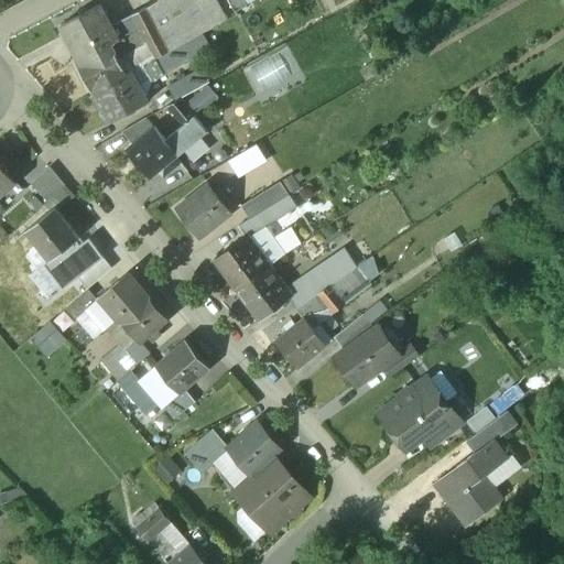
[(213,0),(159,0),(160,1),(147,8),(170,51),(201,34),(225,21),(213,0)]
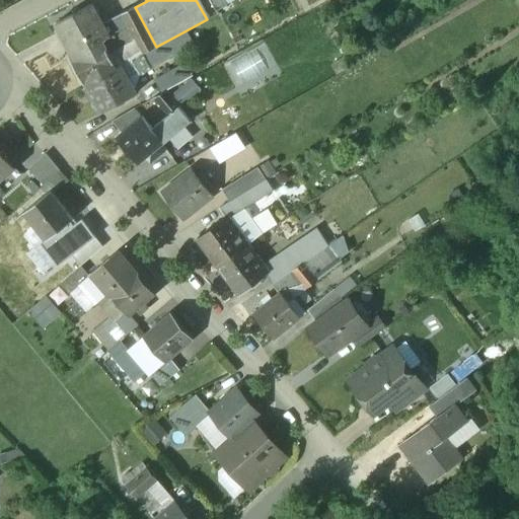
[(210,0),(216,11),(227,6),(223,0),(210,0)]
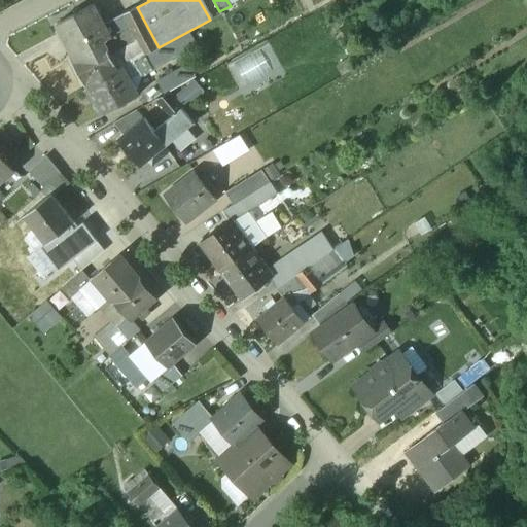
[(104,25),(94,4),(57,24),(74,57),(72,59),(88,86),(89,86),(88,85),(117,70),(117,69),(110,56),(137,41),(130,27),(110,37),(104,25)]
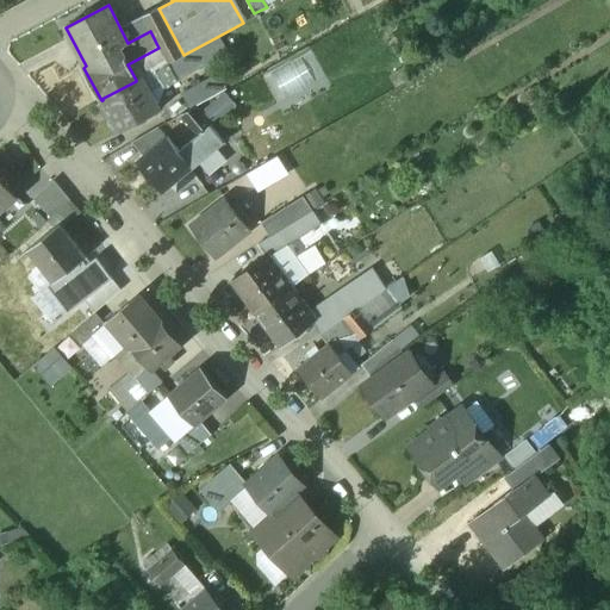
[(159,8),(143,18),(150,31),(159,48),(167,63),(168,64),(184,55),(159,8)]
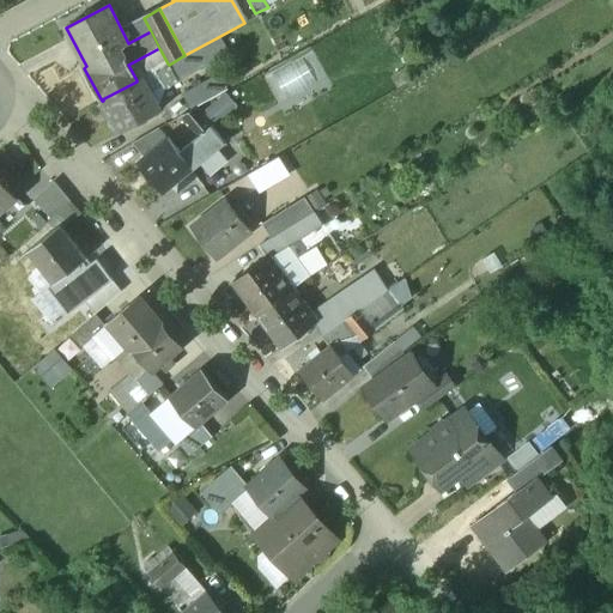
[(144,18),(121,29),(128,43),(151,31),(144,18)]
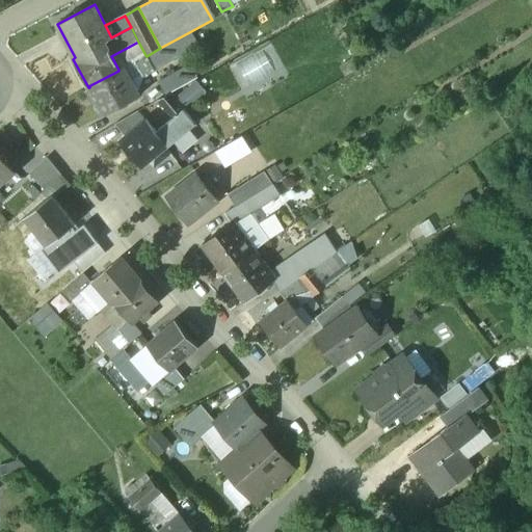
[(160,48),(147,56),(153,68),(195,45),(189,32),(160,48)]
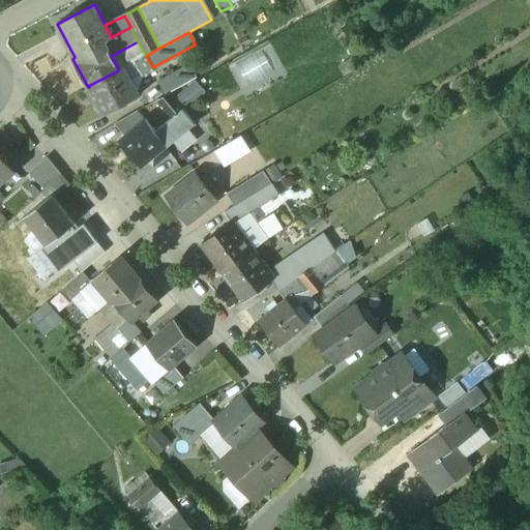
[(145,55),(135,60),(142,72),(152,67),(146,56),(145,55)]
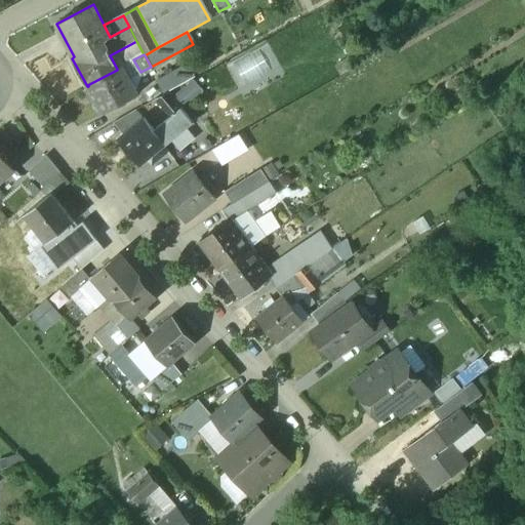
[(133,59),(121,67),(127,79),(140,72),(133,59)]
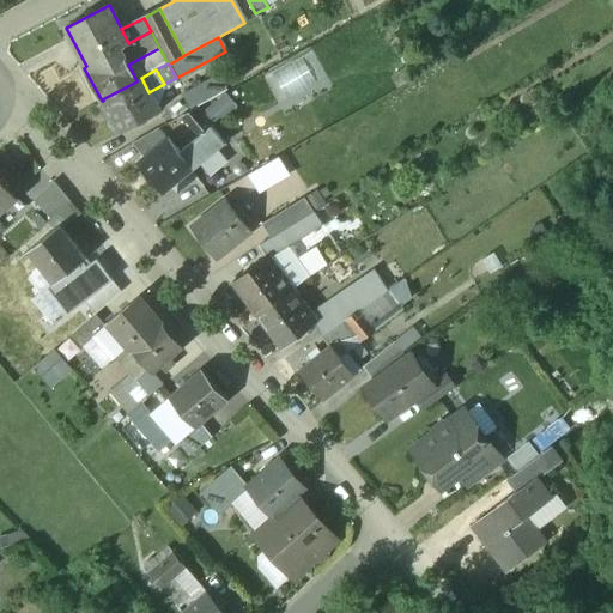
[(149,92),(141,78),(137,80),(137,82),(102,99),(103,101),(120,133),(159,113),(149,92)]
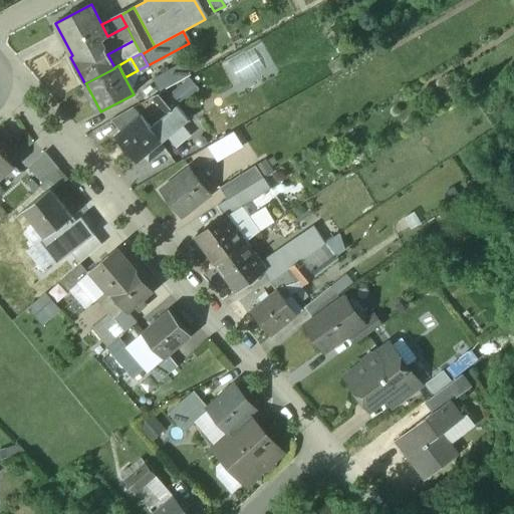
[(183,65),(156,80),(163,91),(164,91),(190,76),(183,65)]
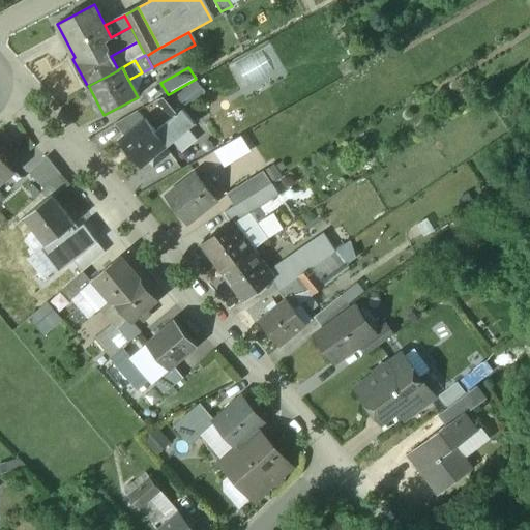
[(185,88),(173,98),(179,107),(192,96),(185,88)]
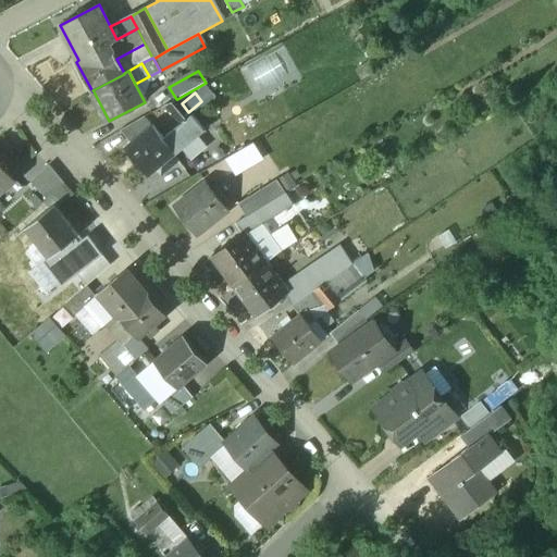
[(176,99),(166,104),(182,124),(192,115),(188,112),(182,103),(177,99),(176,99)]
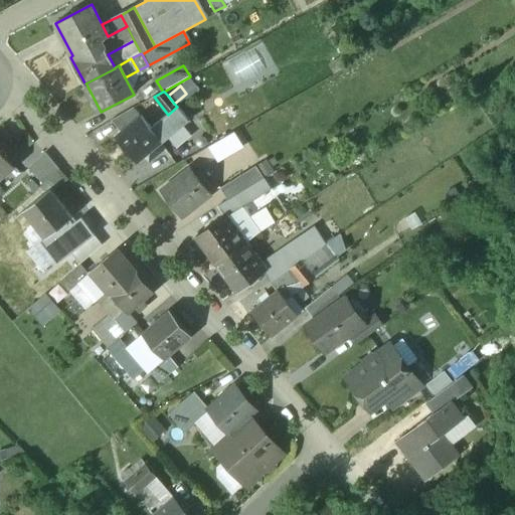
[(168,115),(151,129),(141,117),(122,133),(116,138),(137,162),(188,120),(177,107),(168,115)]
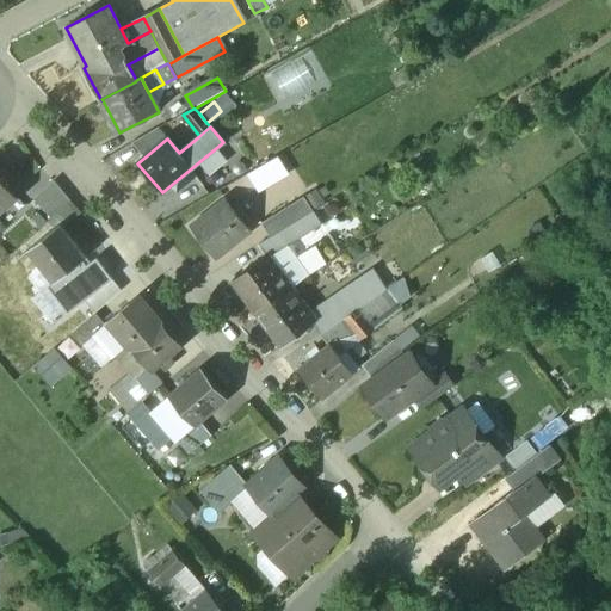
[(158,129),(131,143),(144,158),(167,139),(158,129)]
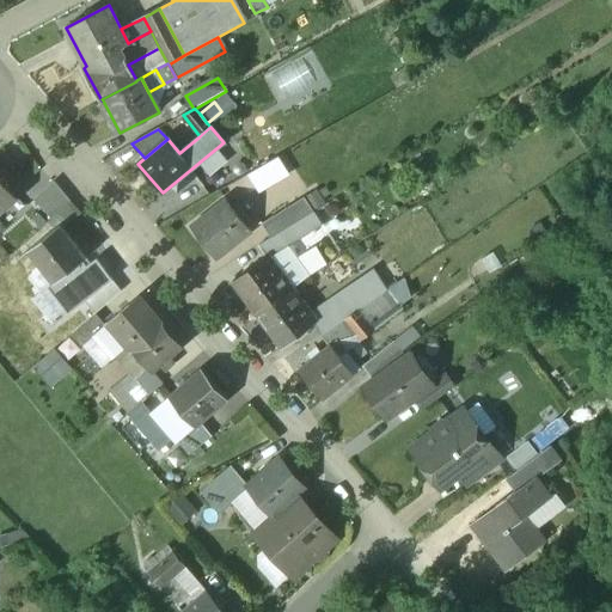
[(279,157),(248,175),(258,191),(289,173),(279,157)]
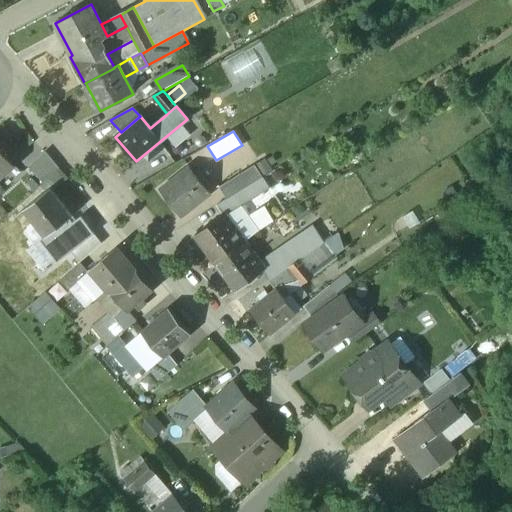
[(0,148),(0,177),(14,165),(0,148)]
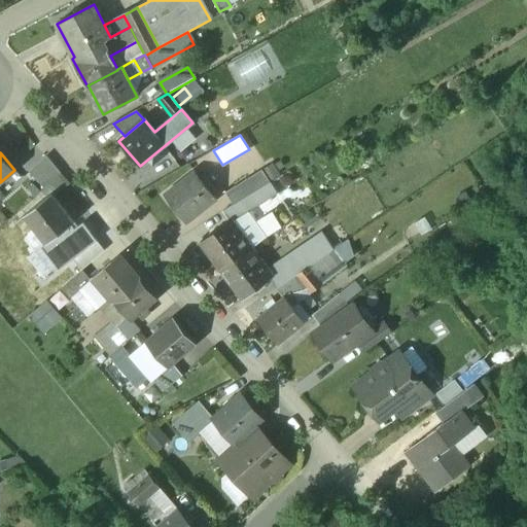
[(47,157),(31,171),(45,188),(61,174),(47,157)]
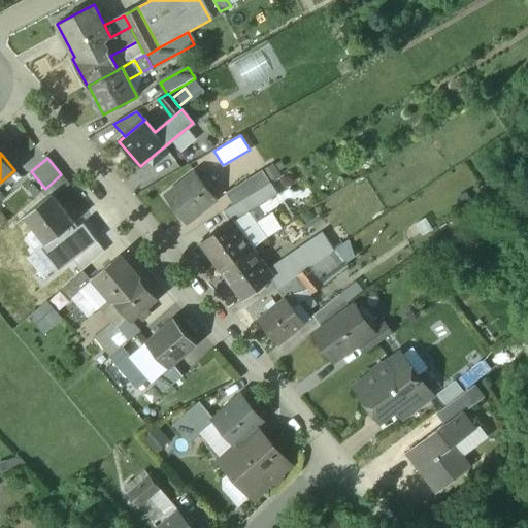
[(263,170),(226,194),(233,206),(257,192),(270,183),(263,170)]
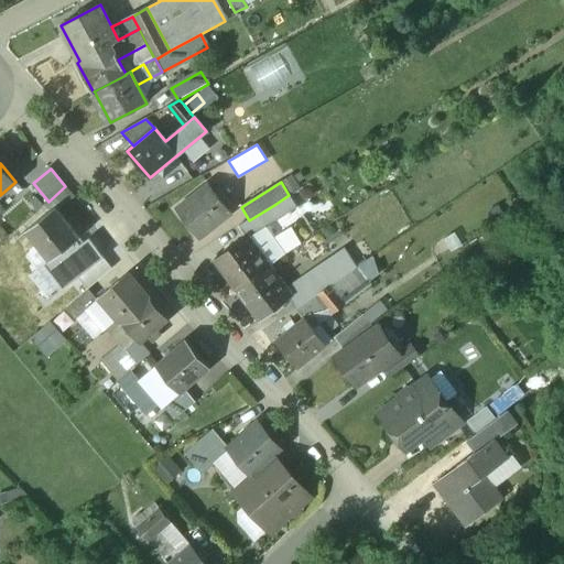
[(49,202),(44,205),(51,213),(55,209),(57,213),(75,197),(65,186),(49,202)]
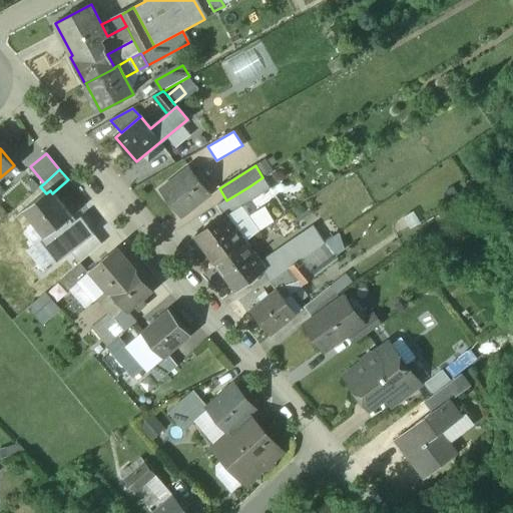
[(210,193),(192,169),(178,180),(176,178),(160,191),(179,215),(190,207),(191,208),(210,193)]
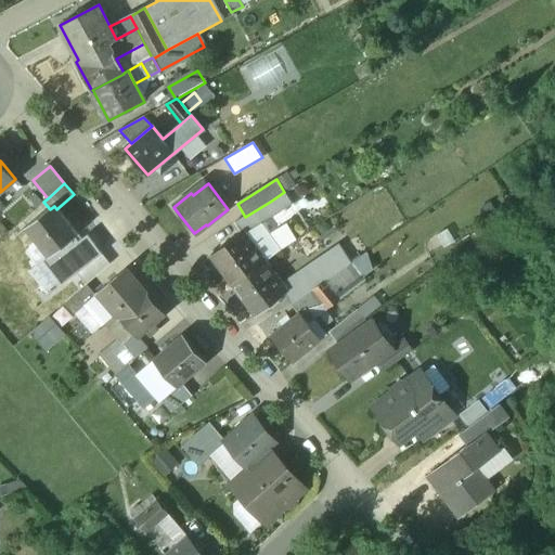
[(284,192),(270,202),(278,213),(292,204),(284,192)]
